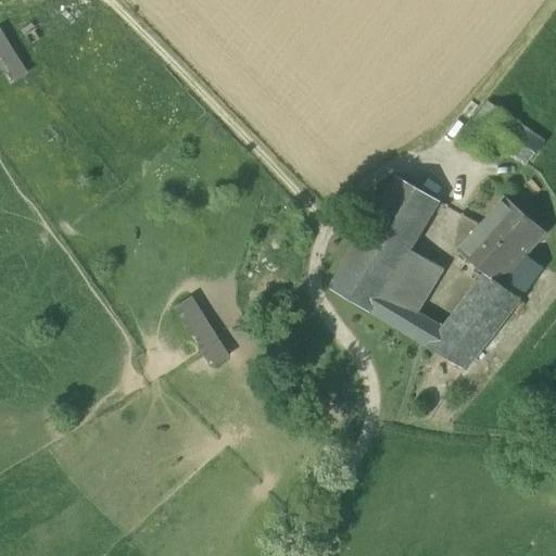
[(28,75),(0,28),(0,70),(10,86),(28,75)]
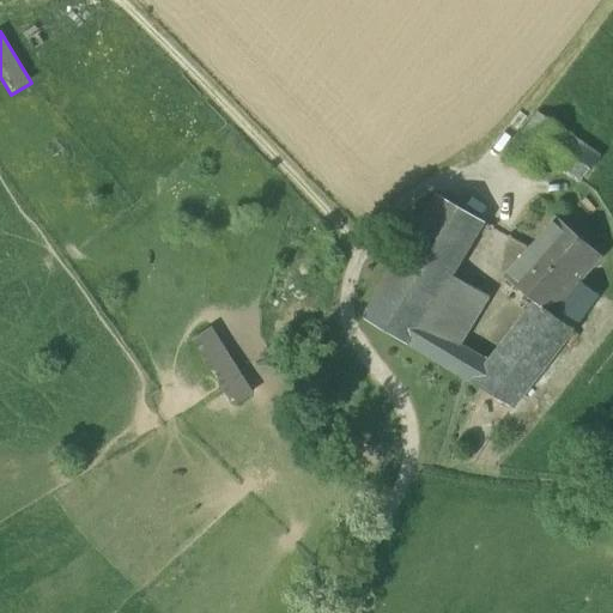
[(548,161),(578,181),(600,156),(538,111),(508,153),(538,174),(548,161)]
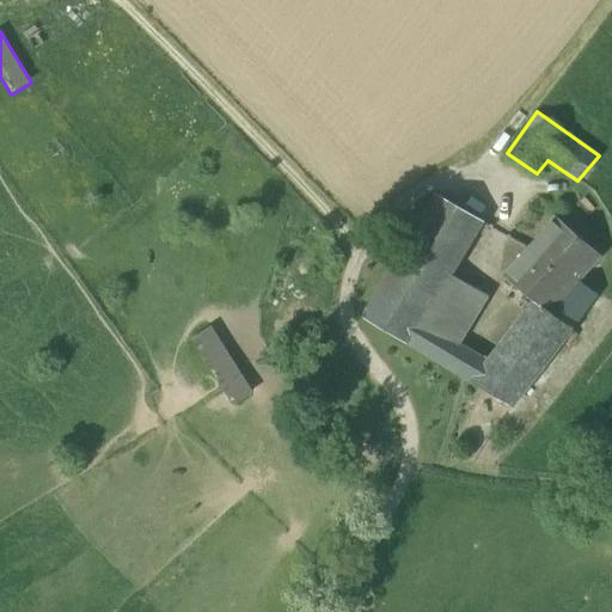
[(361,318),(405,343),(418,320),(448,273),(479,220),(435,194),(361,318)]
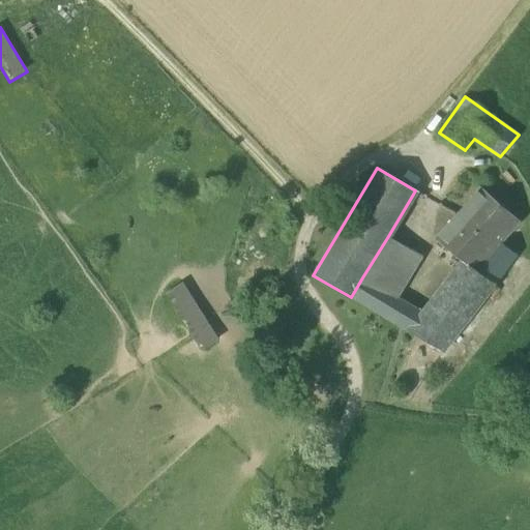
[(462,261),(476,272),(501,243),(520,222),(480,188),(435,239),(462,261)]
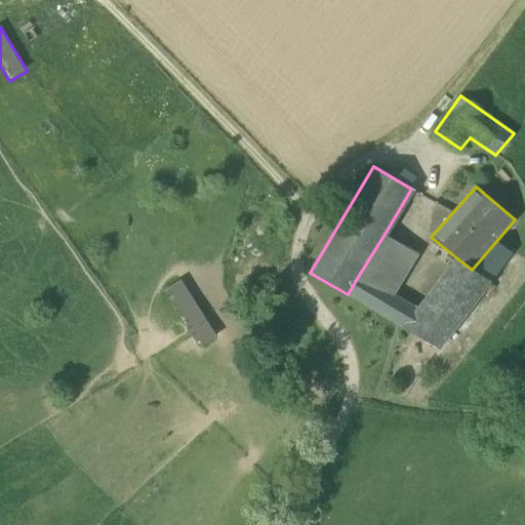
[(418,254),(385,234),(359,275),(394,295),(418,254)]
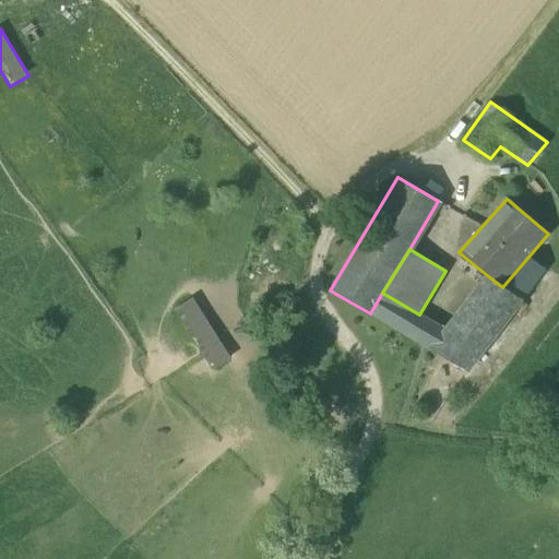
[(419,314),(382,293),(370,313),(467,371),(521,300),(545,270),(528,257),(502,287),(487,275),(445,330),(419,314)]
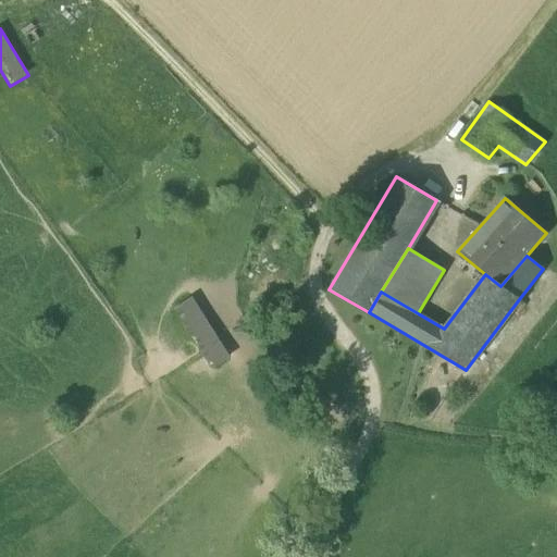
[(231,358),(192,297),(174,309),(212,369),(231,358)]
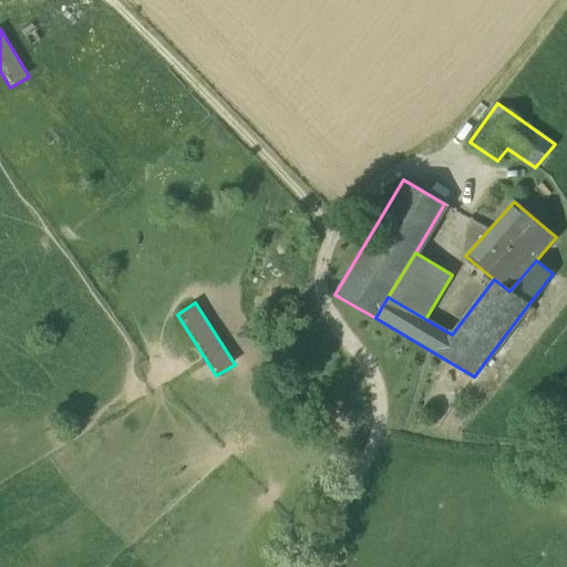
All buildings are outlined.
